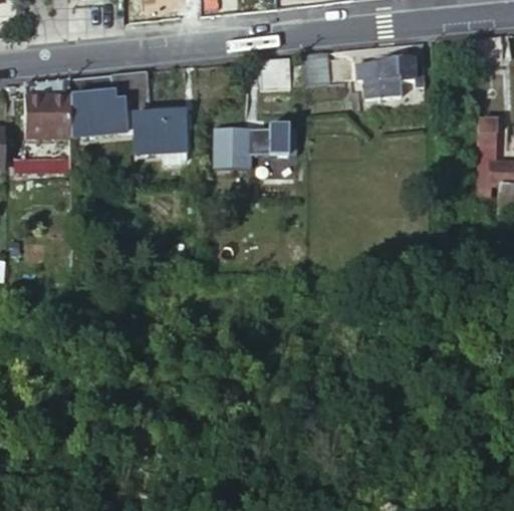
[(502,33),(477,35),(480,68),(505,66),(502,33)]
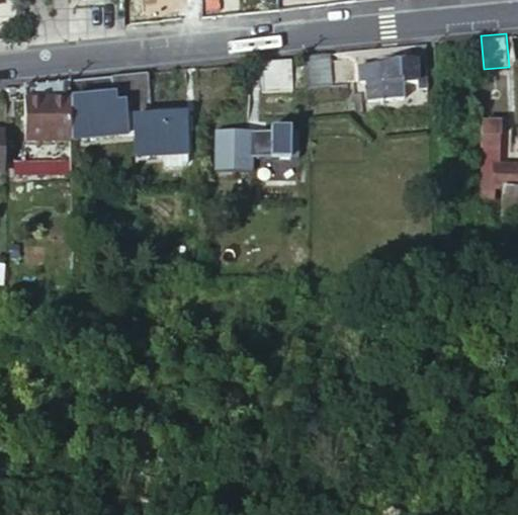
[(419,87),(430,86),(429,40),(417,43),(418,58),(360,63),(361,78),(367,78),(369,98),(379,97),(406,95),(405,80),(418,80),(419,87)]
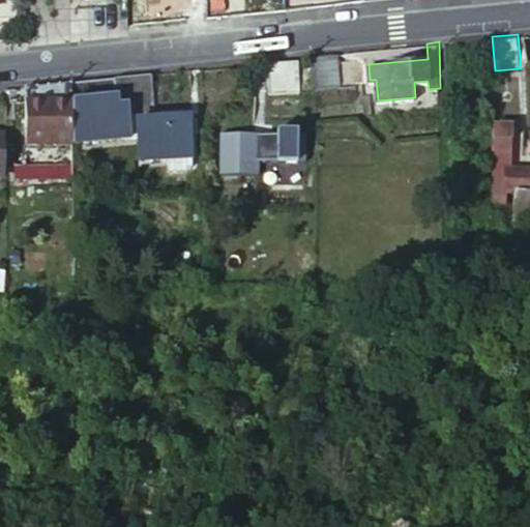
[(337,53),(316,55),(318,87),(340,86),(337,53)]
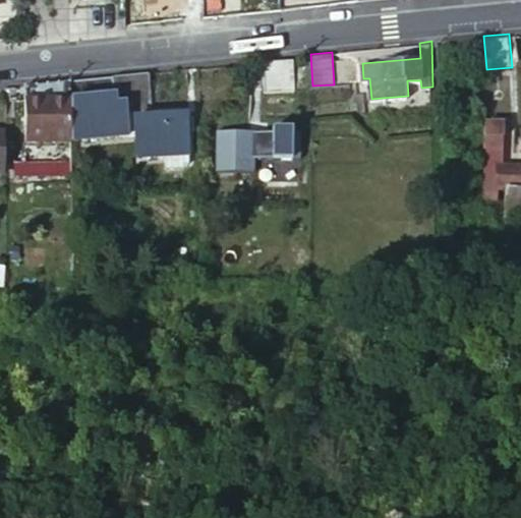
[(150,71),(72,78),(74,135),(128,132),(127,102),(153,100),(150,71)]
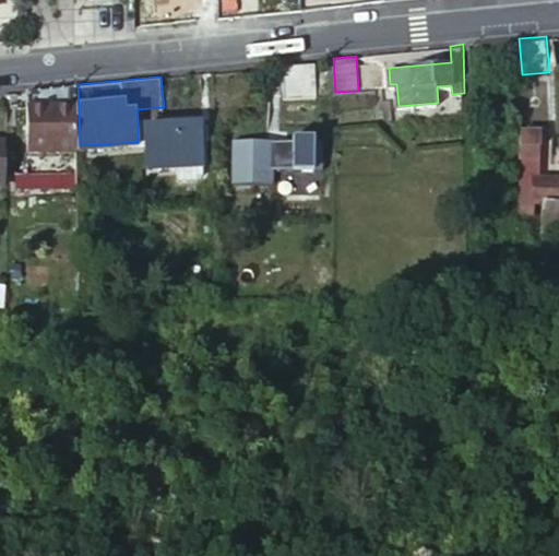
[(24,91),(25,107),(75,106),(75,85),(24,91)]
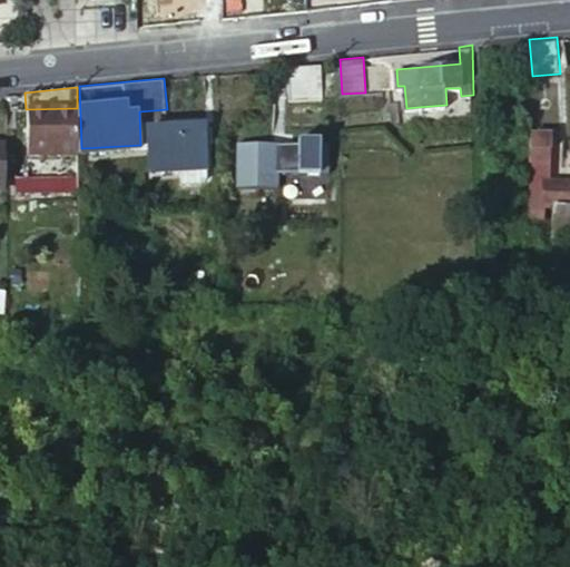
[(419,121),(418,107),(406,108),(400,108),(401,123),(419,121)]
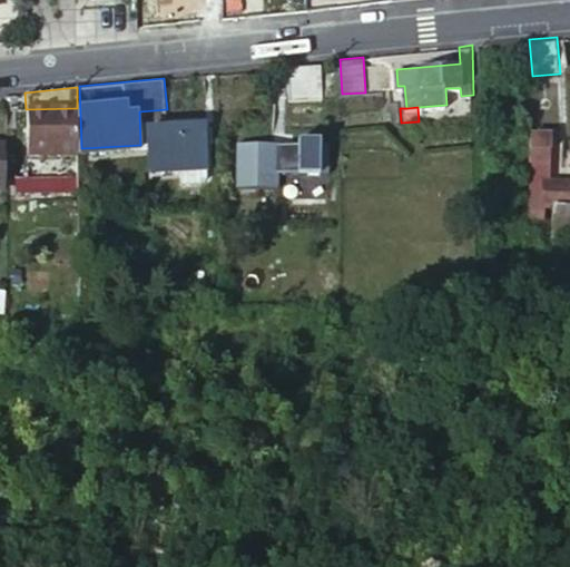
[(78,153),(77,108),(26,109),(26,154),(78,153)]
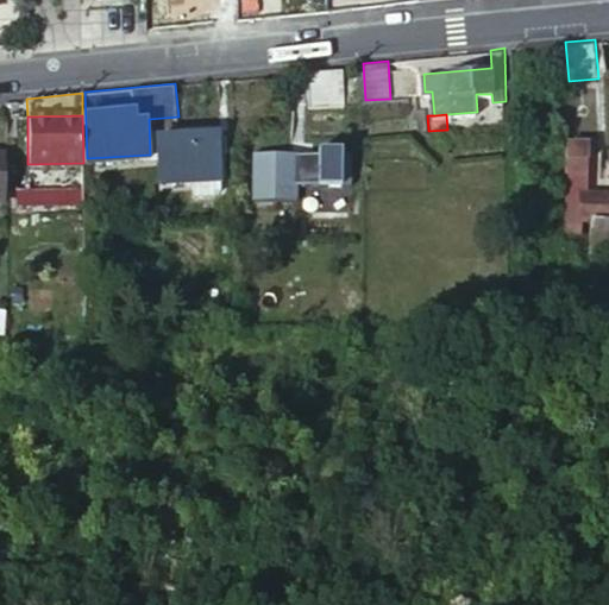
[(219,133),(158,137),(161,180),(223,177),(219,133)]
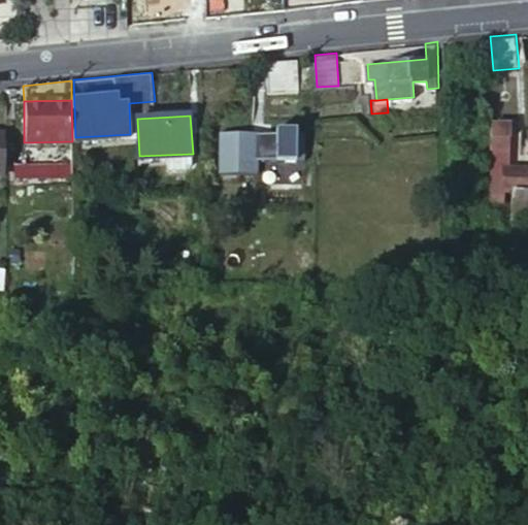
[(493,121),(494,198),(506,198),(507,188),(515,189),(515,216),(527,216),(527,165),(510,165),(510,121),(493,121)]
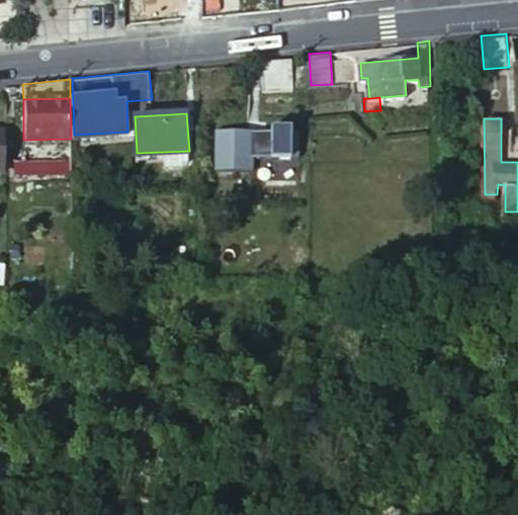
[(253,166),(253,132),(218,131),(218,166),(253,166)]
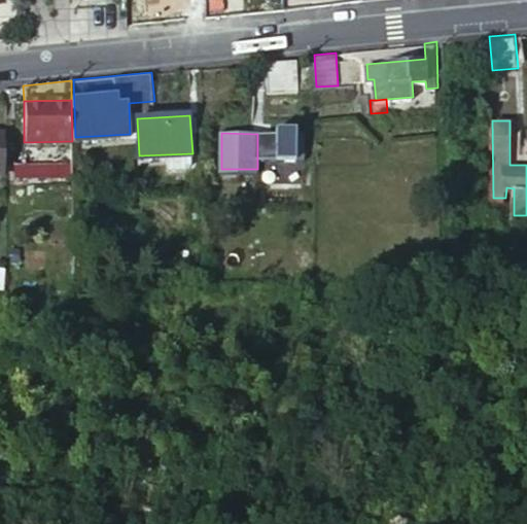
[(70,174),(70,160),(25,161),(25,175),(70,174)]
